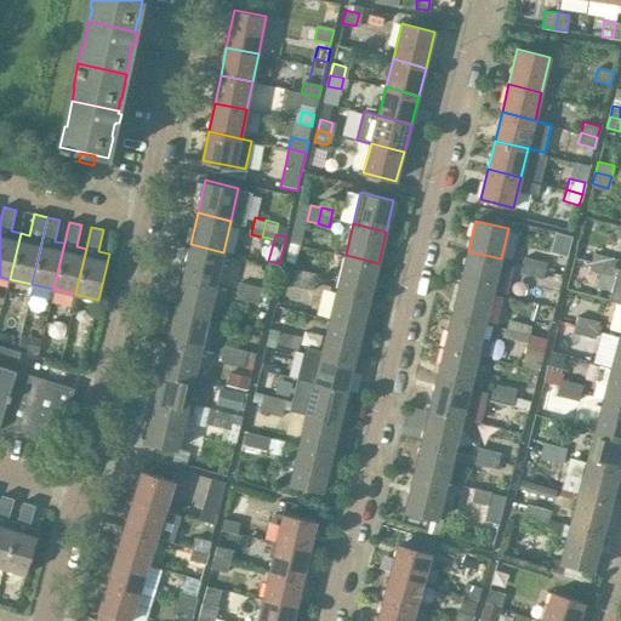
[(216,284),(223,252),(191,244),(183,277),(216,284)]
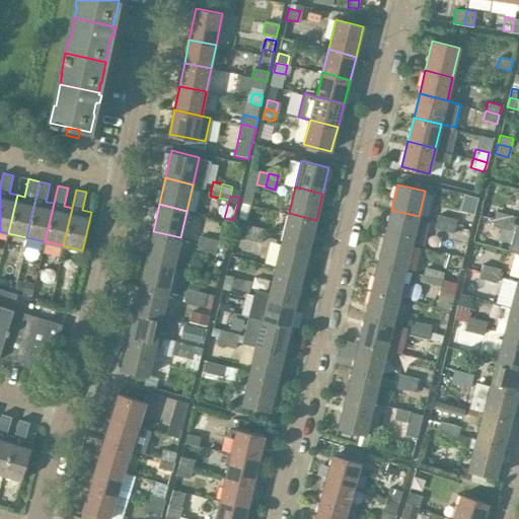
[(412,242),(419,216),(391,210),(384,236),(412,242)]
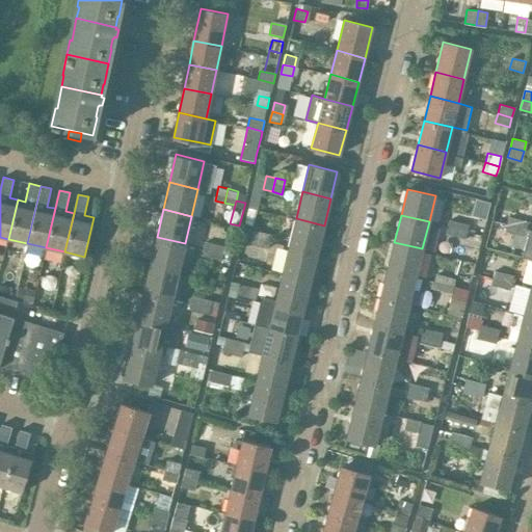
[(517,233),(521,219),(511,216),(508,231),(517,233)]
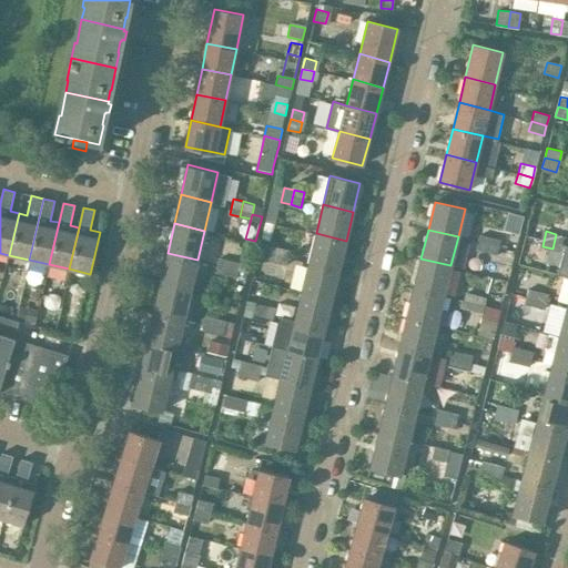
[(338,270),(346,241),(316,233),(308,262),(338,270)]
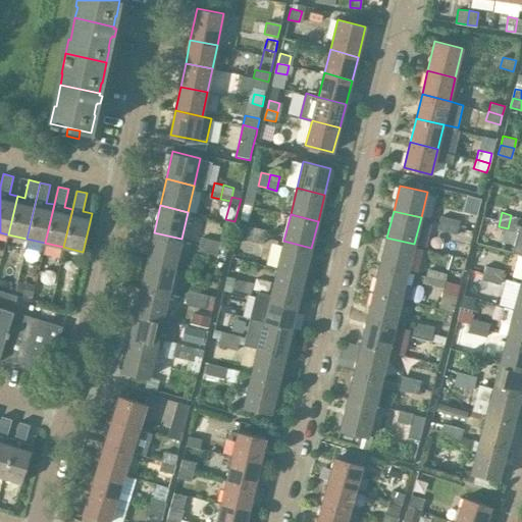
[(449,231),(452,218),(442,215),(439,229),(449,231)]
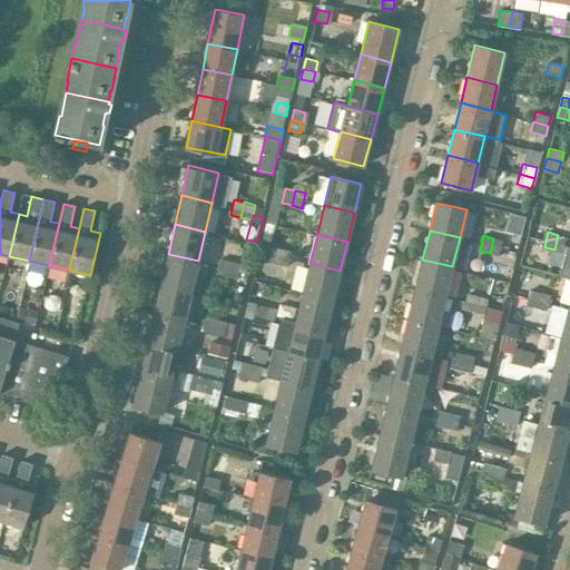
[(568,237),(558,235),(554,249),(564,252),(568,237)]
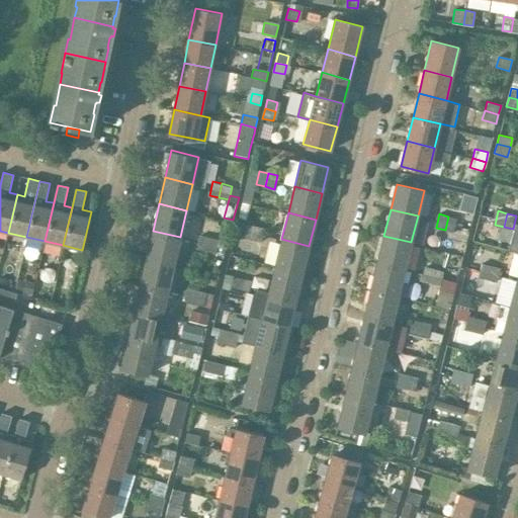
[(457,219),(448,217),(445,230),(454,232),(457,219)]
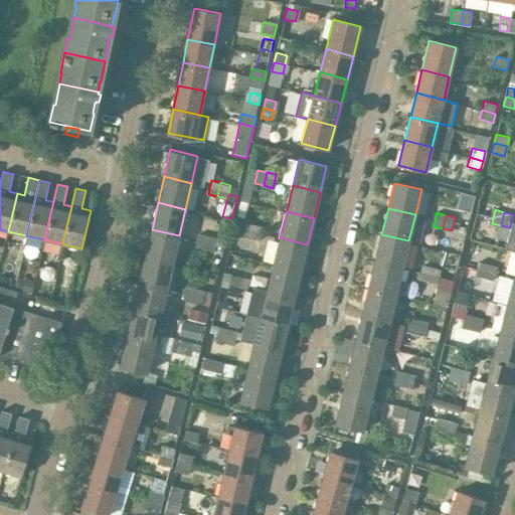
[(250,237),(253,224),(244,222),(241,235),(250,237)]
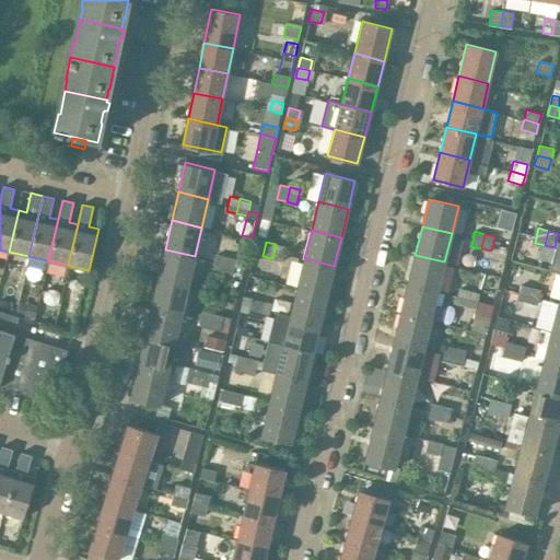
[(287,246),(276,244),(272,258),(282,260),(287,246)]
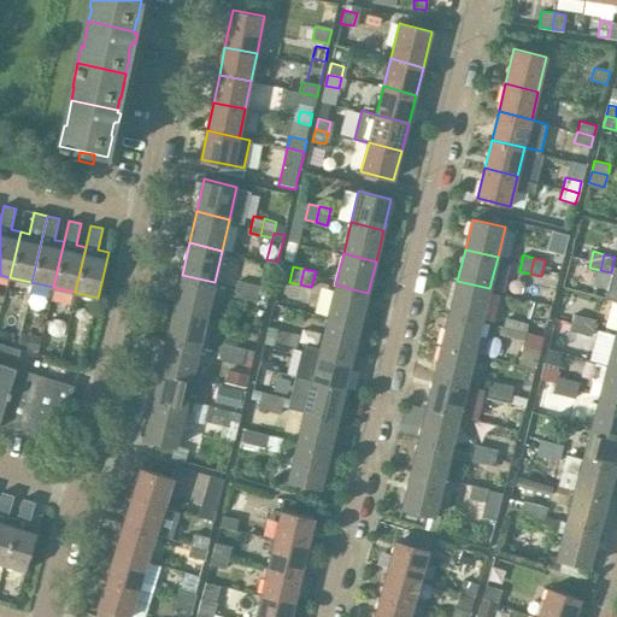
[(207,313),(215,282),(182,275),(175,306),(207,313)]
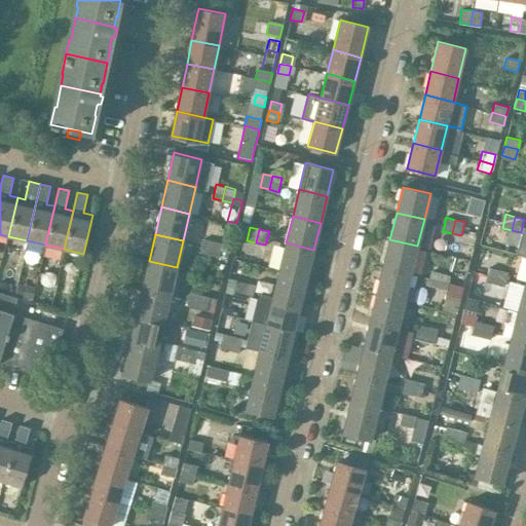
[(210,254),(213,240),(203,238),(200,252),(210,254)]
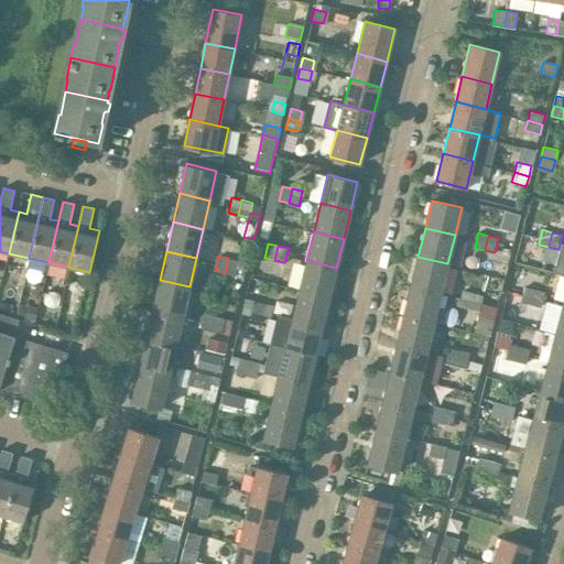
[(441,293),(447,263),(418,257),(411,285),(441,293)]
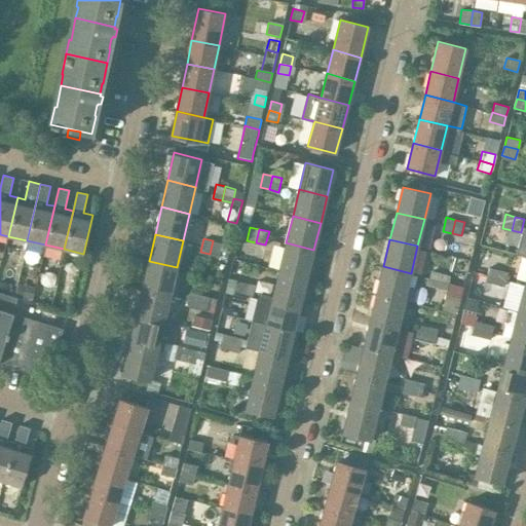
[(222,242),(213,240),(210,254),(219,256),(222,242)]
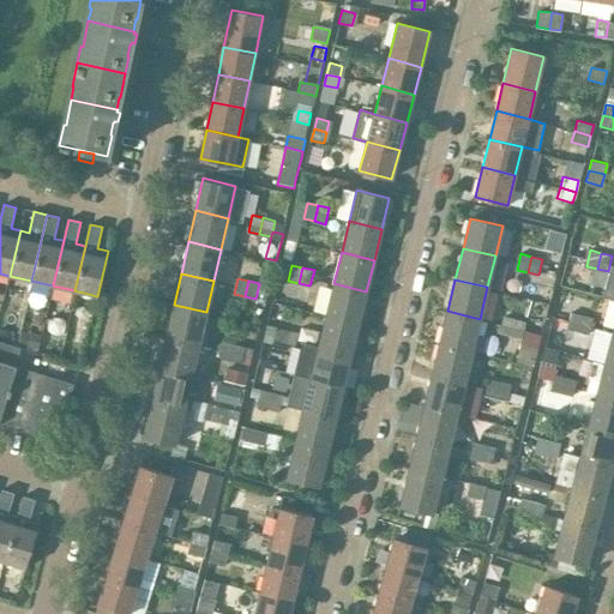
[(359,323),(366,292),(333,283),(326,314),(359,323)]
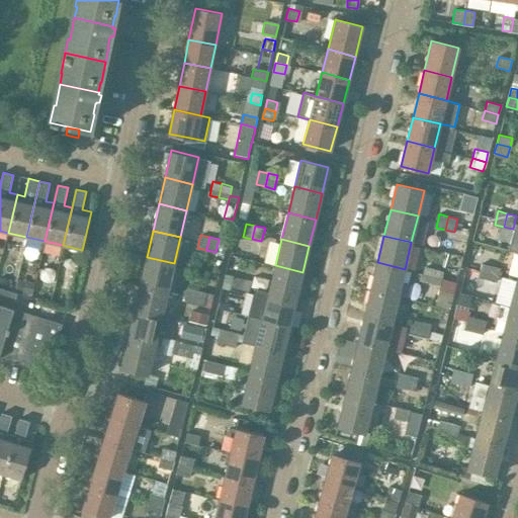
[(168,289),(174,263),(147,257),(140,283),(168,289)]
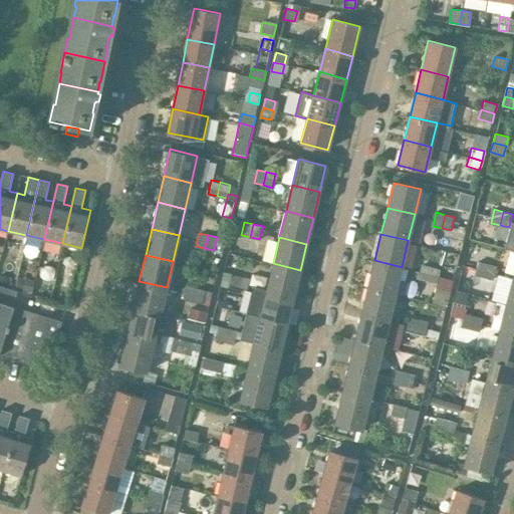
[(396,293),(402,267),(374,260),(368,286),(396,293)]
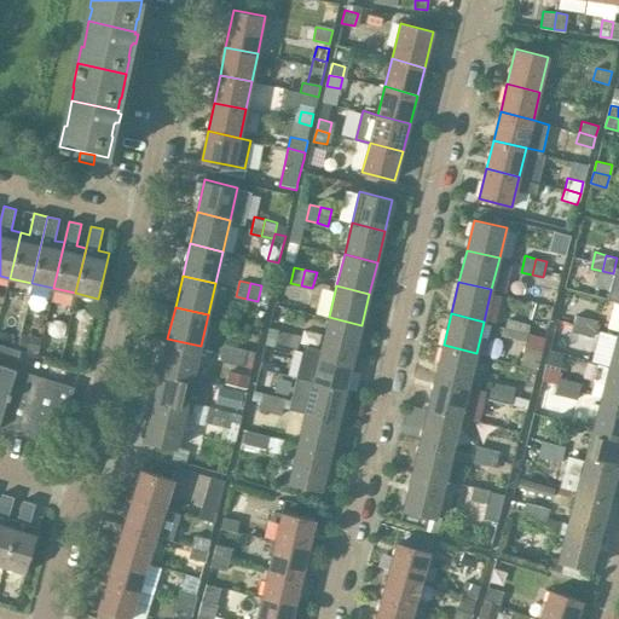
[(585,334),(589,318),(578,314),(574,330),(585,334)]
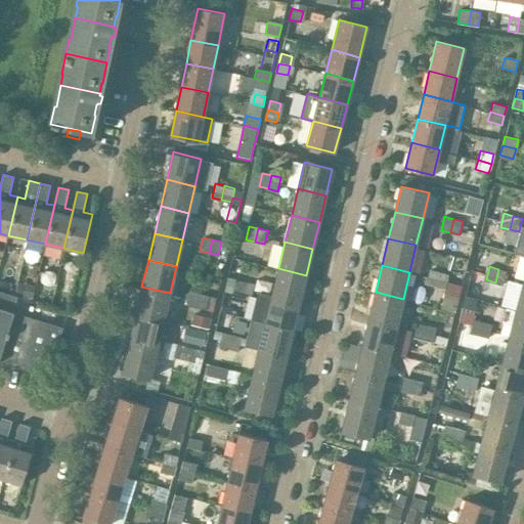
[(300,302),(306,275),(278,268),(272,295),(300,302)]
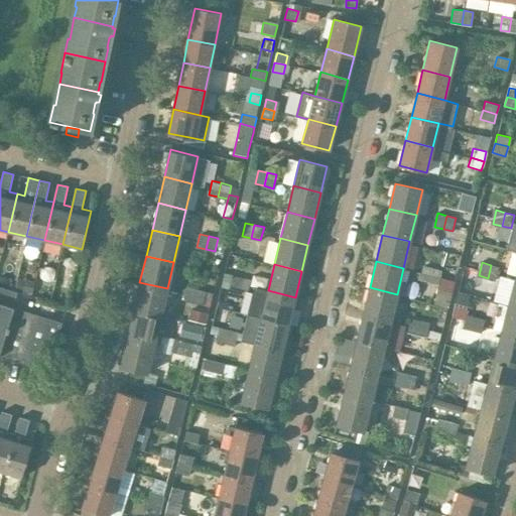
[(501,267),(491,265),(488,278),(497,280),(501,267)]
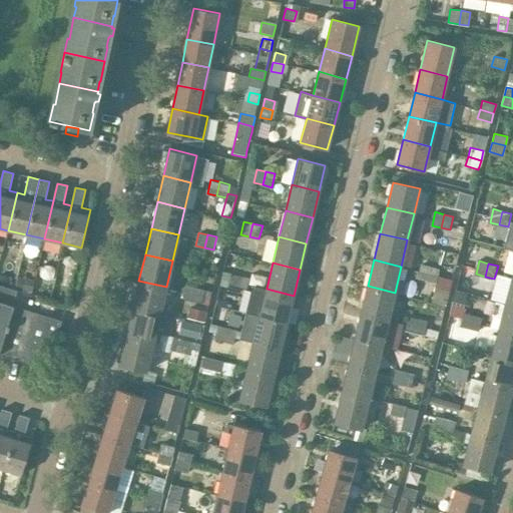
[(428,280),(431,267),(422,265),(419,278),(428,280)]
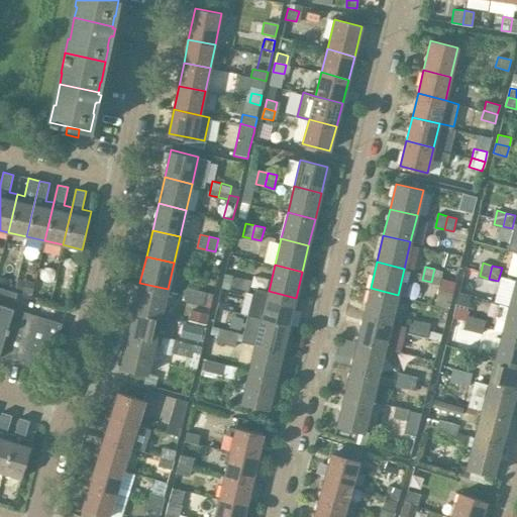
[(443,271),(434,269),(431,282),(440,284),(443,271)]
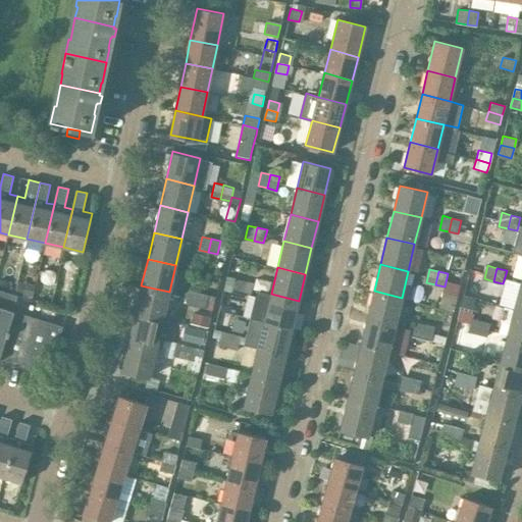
[(241,294),(245,280),(235,277),(231,292),(241,294)]
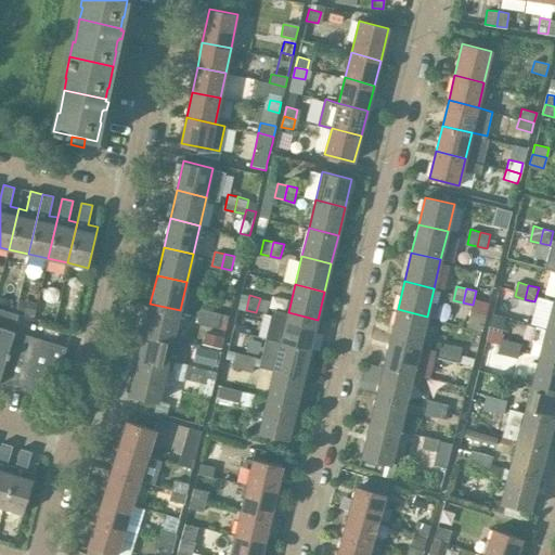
[(270,300),(260,298),(256,312),(266,314),(270,300)]
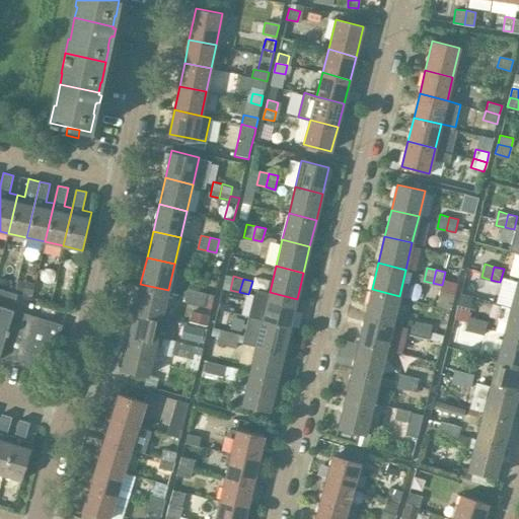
[(162,316),(168,290),(140,284),(134,310),(162,316)]
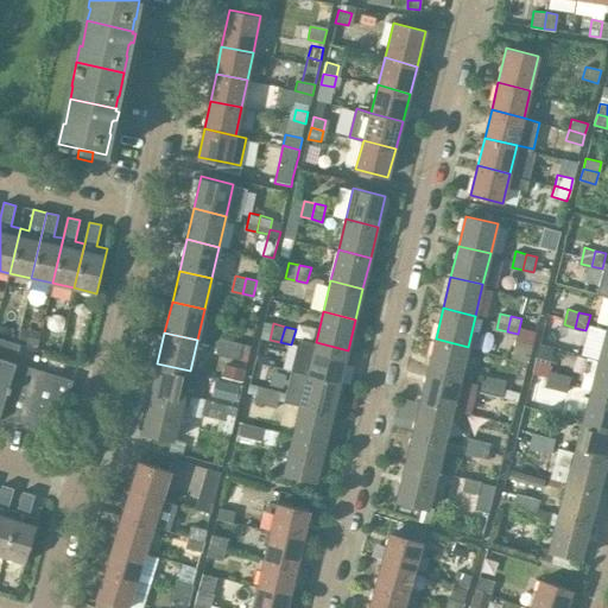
[(68,397),(73,380),(16,362),(21,344),(0,337),(0,419),(55,437),(61,420),(57,420),(65,396),(68,397)]
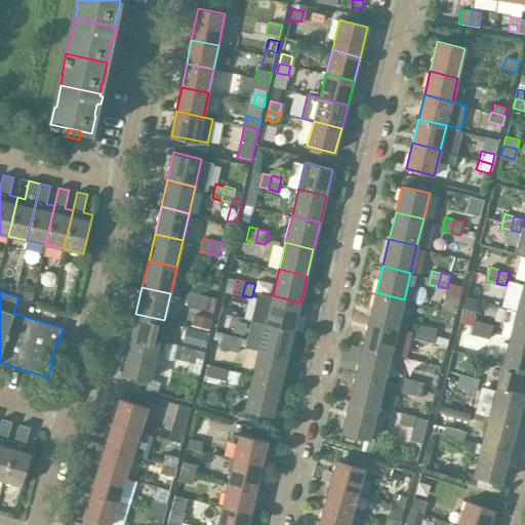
[(197,307),(200,293),(191,291),(188,305),(197,307)]
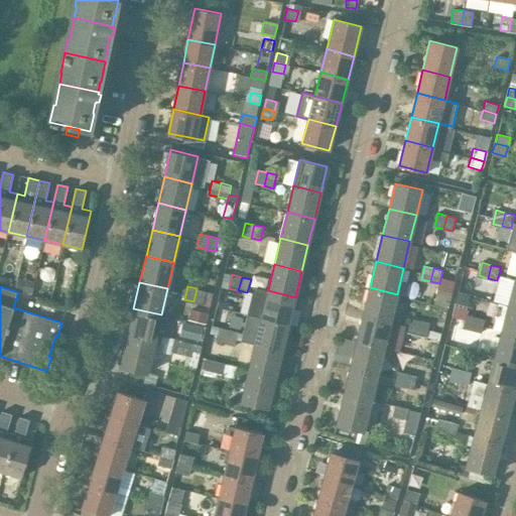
[(289,324),(295,297),(268,290),(254,287),(248,312),(262,316),(289,324)]
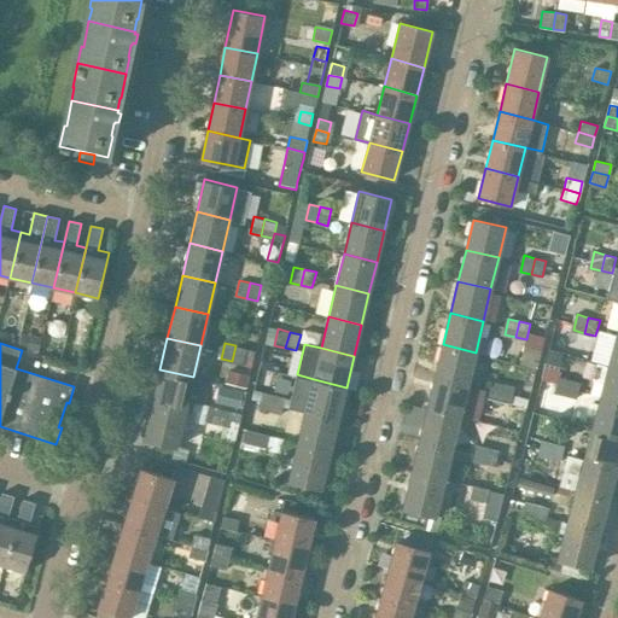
[(467,384),(476,353),(443,344),(435,375),(467,384)]
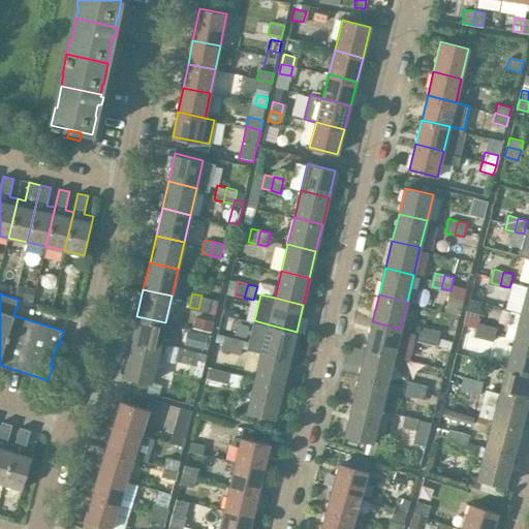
[(211,298),(201,296),(198,309),(208,312),(211,298)]
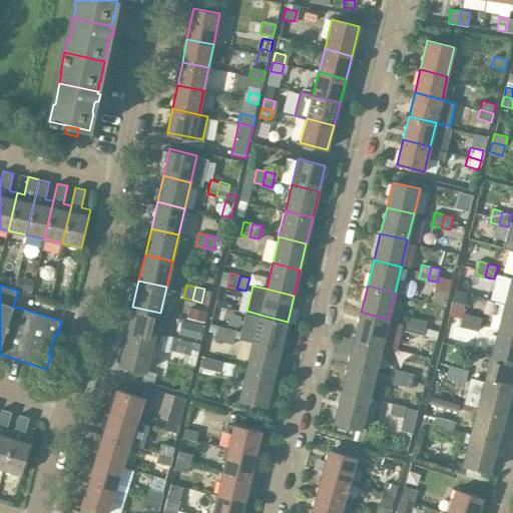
[(512,332),(512,304),(505,303),(499,329),(512,332)]
